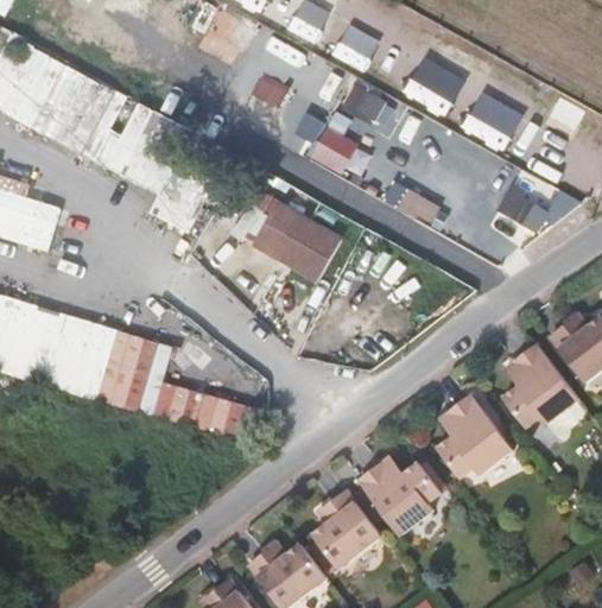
[(0,50),(10,31),(0,26),(0,50)]
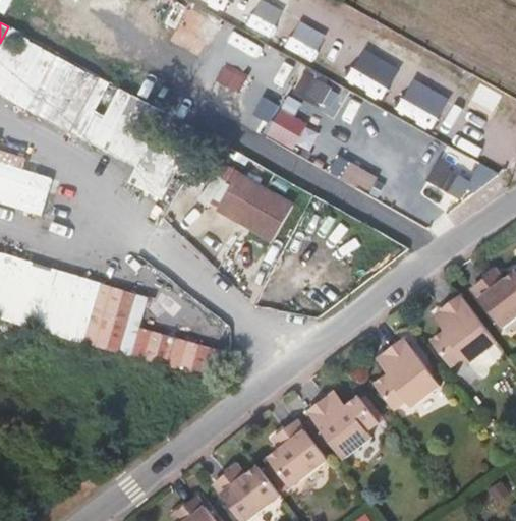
[(258,100),(297,123),(307,107),(269,83),(258,100)]
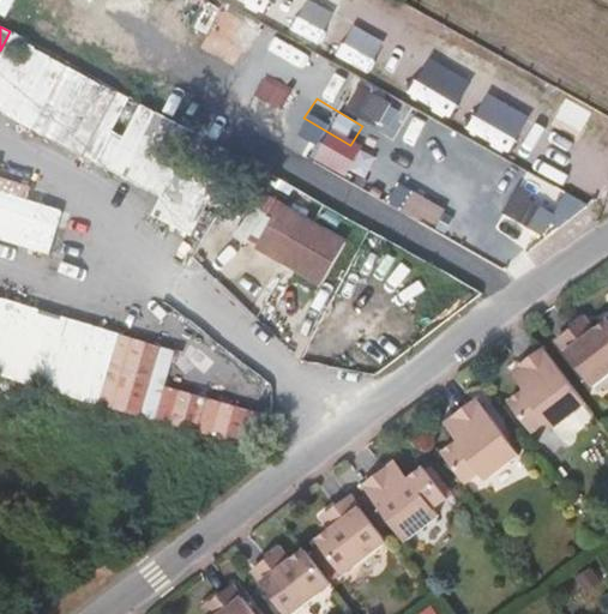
[(192,236),(217,175),(146,146),(158,119),(134,109),(122,140),(107,134),(94,167),(157,194),(148,218),(192,236)]
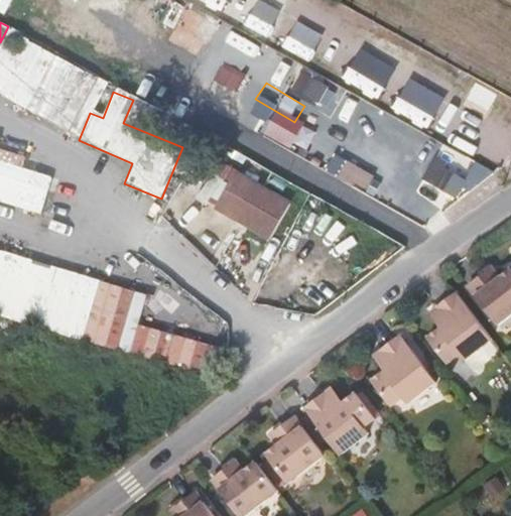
[(0,201),(40,213),(50,177),(0,162),(0,201)]
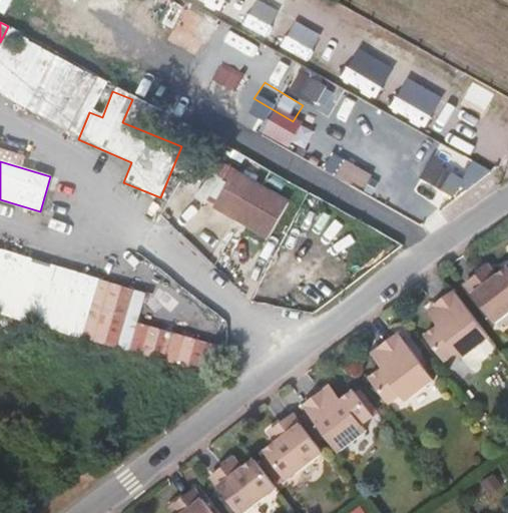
[(244,240),(298,272),(320,236),(264,204),(244,240)]
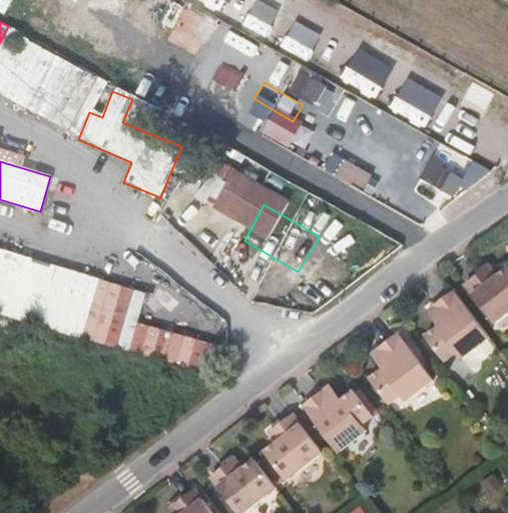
[(134,324),(144,287),(0,248),(0,315),(208,370),(215,345),(134,324)]
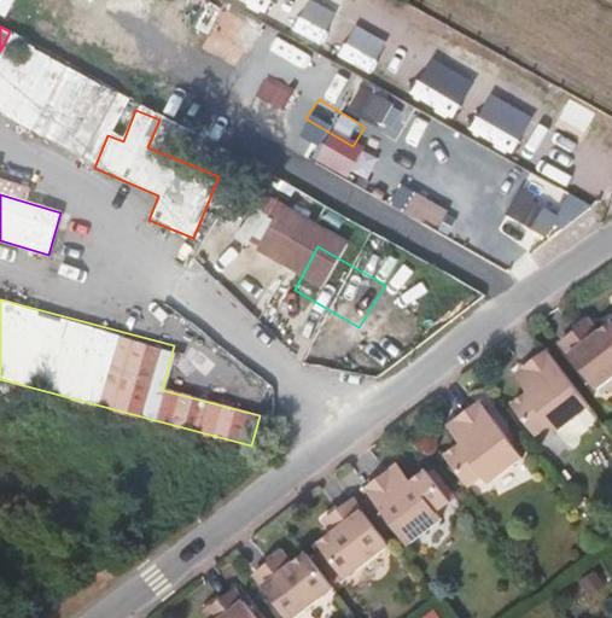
[(588,321),(582,326),(586,332),(592,326),(588,321)]
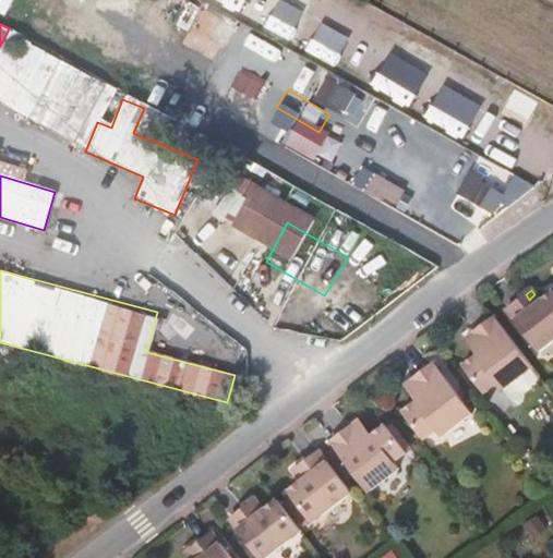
[(552,339),(552,291),(540,301),(535,294),(529,300),(526,294),(505,310),(512,318),(506,323),(525,349),(530,344),(537,352),(552,339)]
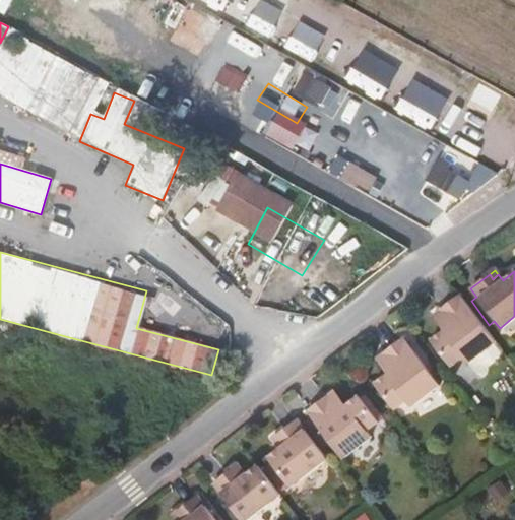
[(493,340),(459,294),(437,310),(446,321),(440,326),(441,329),(428,339),(447,366),(459,355),(463,363),(493,340)]
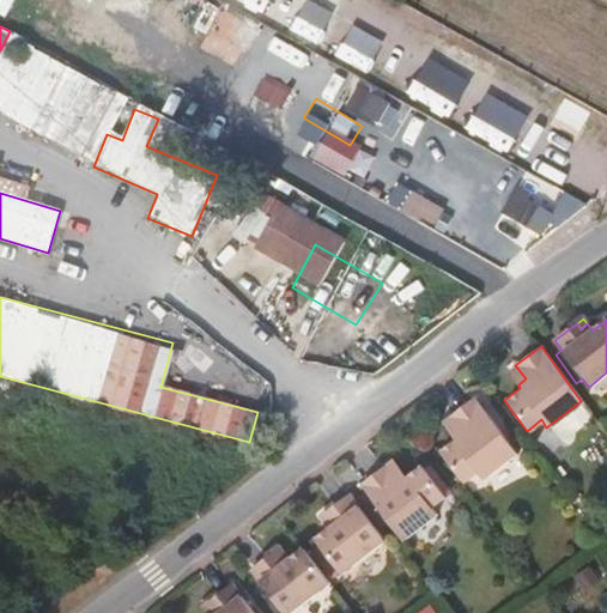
[(526,378),(515,365),(508,371),(519,384),(526,378)]
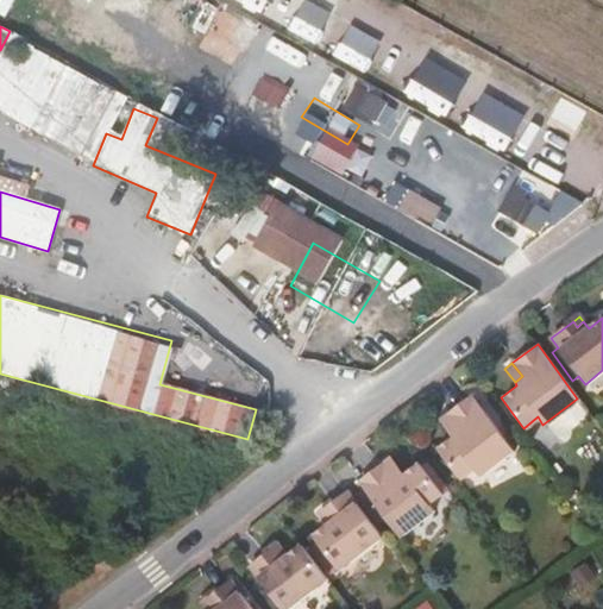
[(457,403),(450,409),(460,424),(468,418),(457,403)]
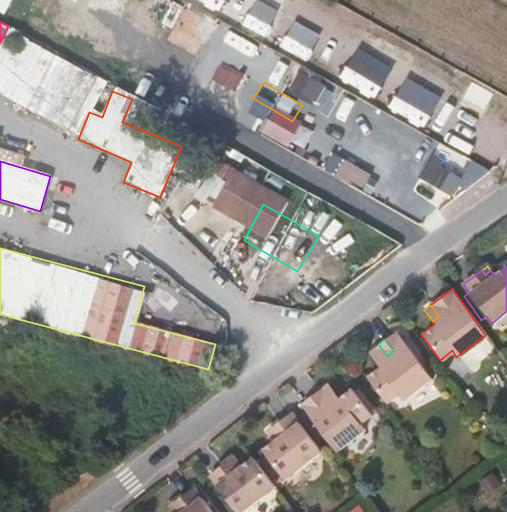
[(378,344),(357,360),(391,405),(421,383),(416,378),(428,369),(409,343),(395,354),(393,351),(387,356),(378,344)]
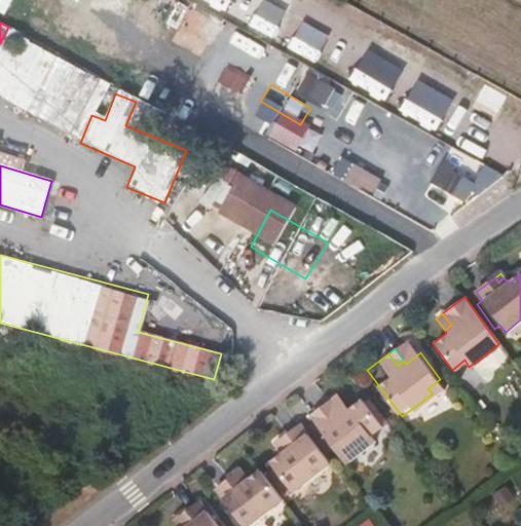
[(334,395),(328,400),(337,411),(343,406),(334,395)]
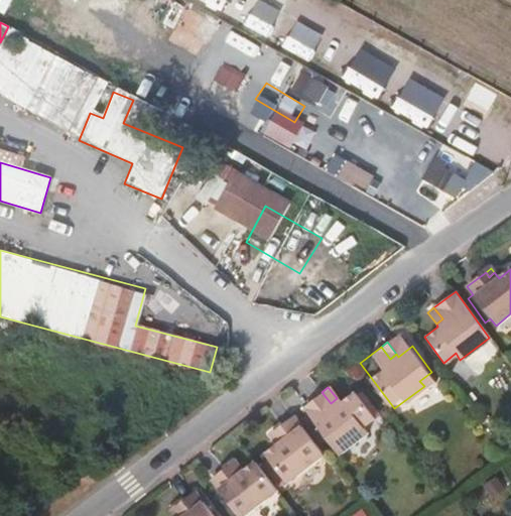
[(322,392),(300,408),(335,454),(364,431),(360,425),(372,416),(353,391),(339,401),(337,398),(331,403),(322,392)]
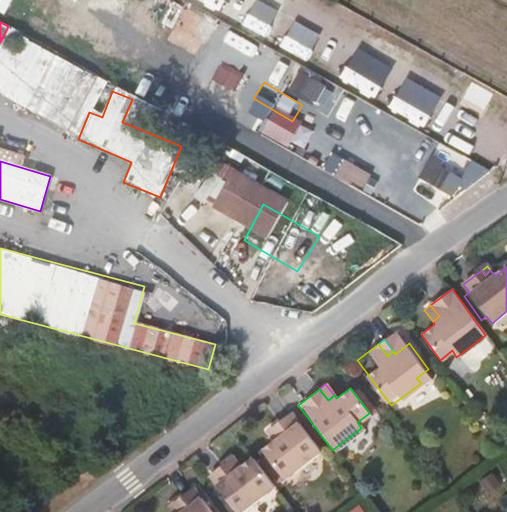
[(310,434),(293,412),(292,410),(273,424),(276,428),(270,432),(275,438),(263,448),(284,476),(321,449),(310,434)]
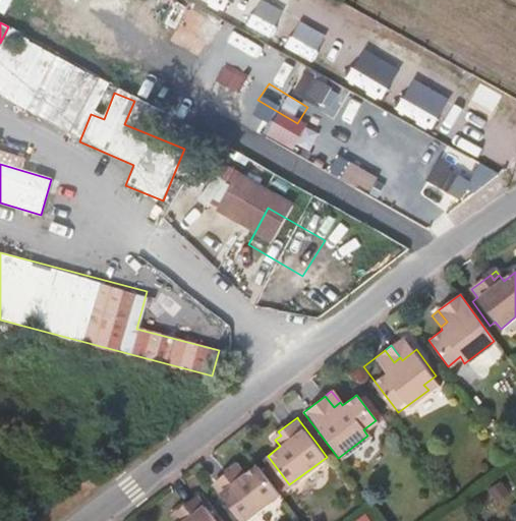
[(237,464),(231,469),(234,473),(240,468),(237,464)]
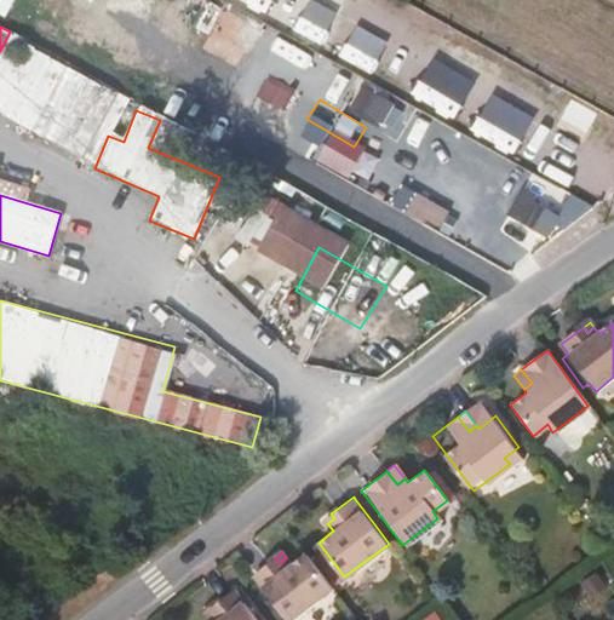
[(290,619),(332,589),(305,554),(291,564),(286,557),(279,563),(275,558),(254,574),(252,575),(286,619),(290,619)]
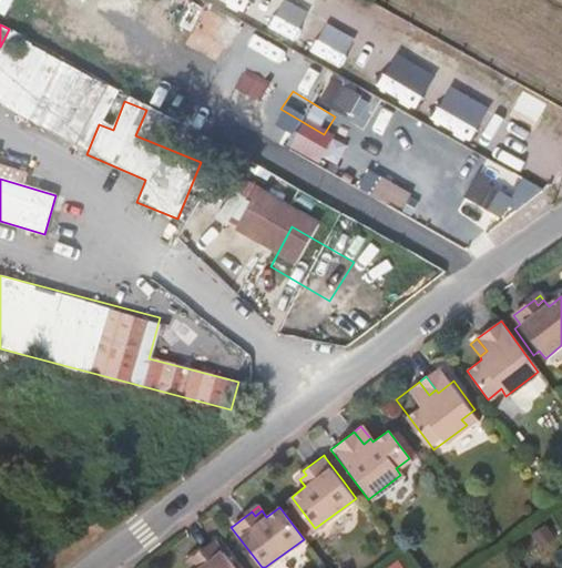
[(558,543),(548,530),(534,540),(544,554),(558,543)]
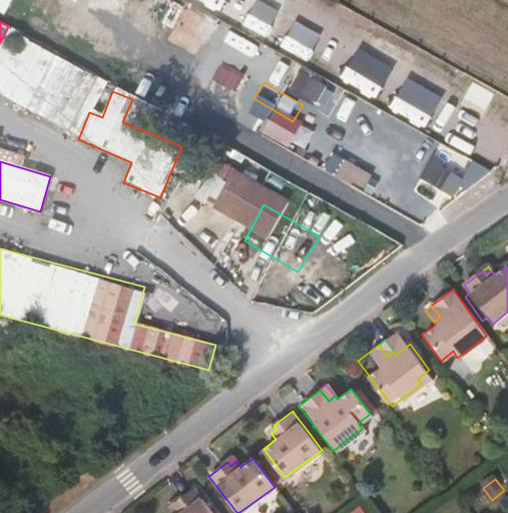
[(169,512),(207,512),(190,490),(171,505),(174,508),(169,512)]
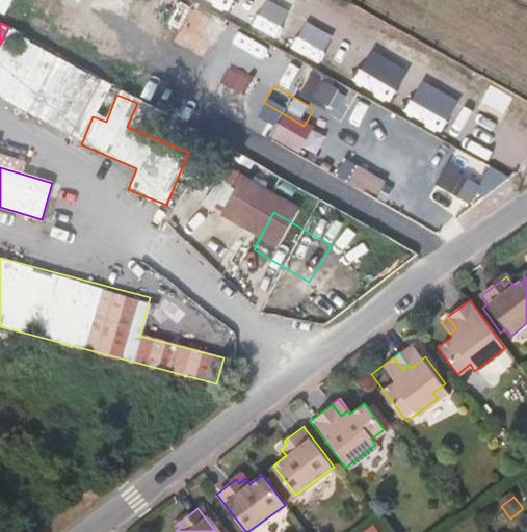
[(271,521),(257,531),(275,531),(279,530),(271,521)]
